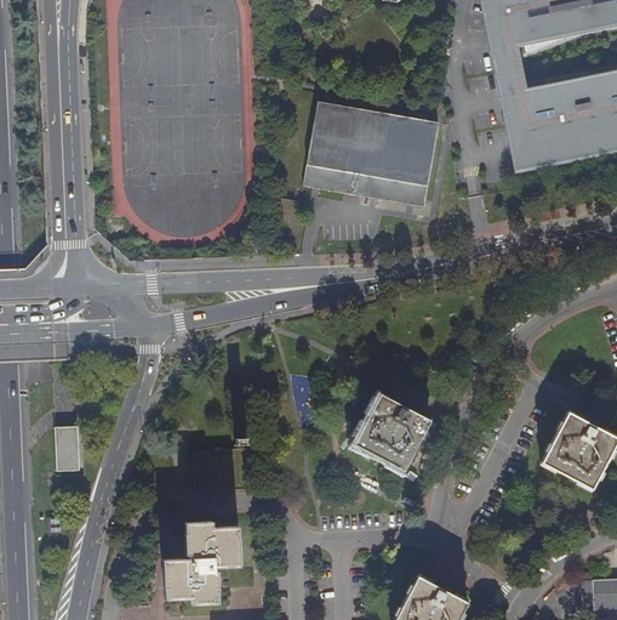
[(527,52),(569,35),(616,26),(616,69),(615,69),(611,70),(607,72),(605,74),(601,79),(601,83),(601,87),(601,91),(604,96),(598,96),(593,74),(507,91),(520,157),(616,137),(616,0),(487,0),(498,50),(525,44),(527,52)]
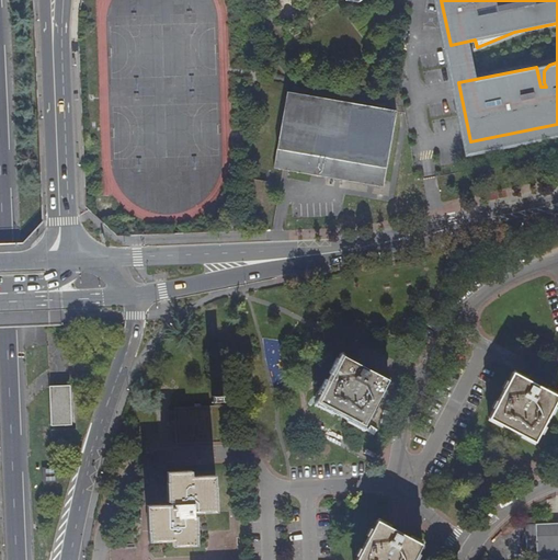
[(277,166),(285,167),(388,186),(401,111),(291,91),(277,166)]
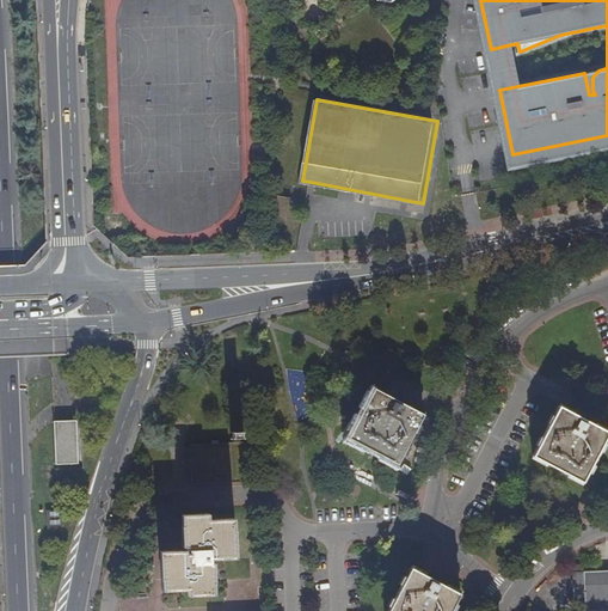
[(399,463),(425,414),(384,391),(376,388),(350,437),(399,463)]
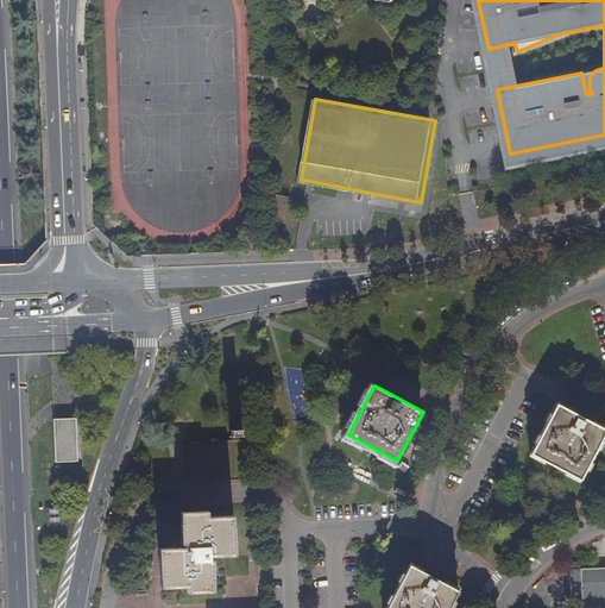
[(533,453),(581,480),(604,438),(604,428),(559,405),(533,453)]
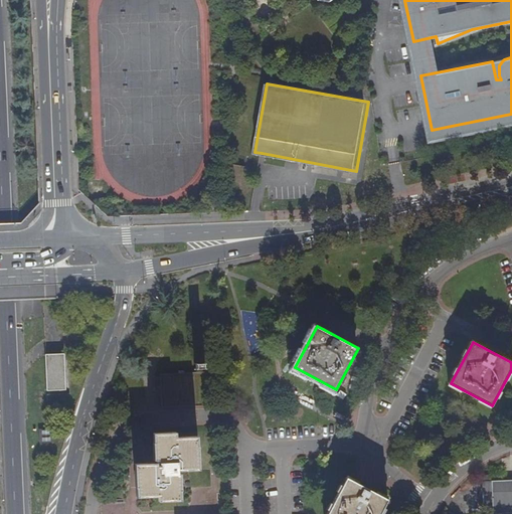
[(48,353),(50,391),(69,389),(68,353),(48,353)]
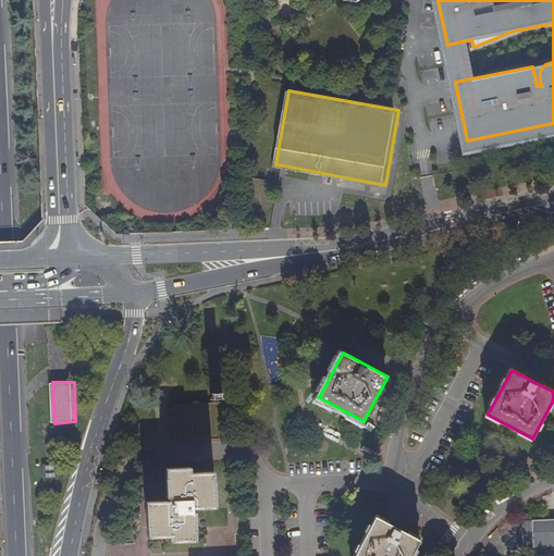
[(180,421),(180,436),(225,435),(223,404),(222,404),(222,398),(213,398),(213,405),(170,406),(170,421),(180,421)]
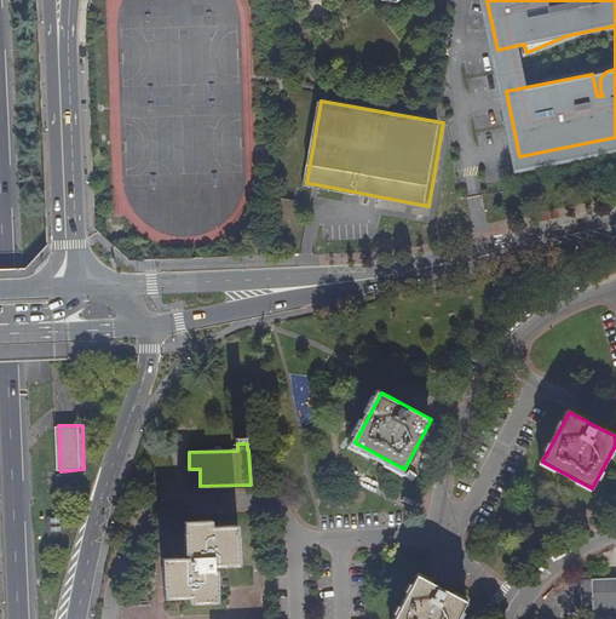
[(67,515),(51,516),(52,537),(68,536),(67,515)]
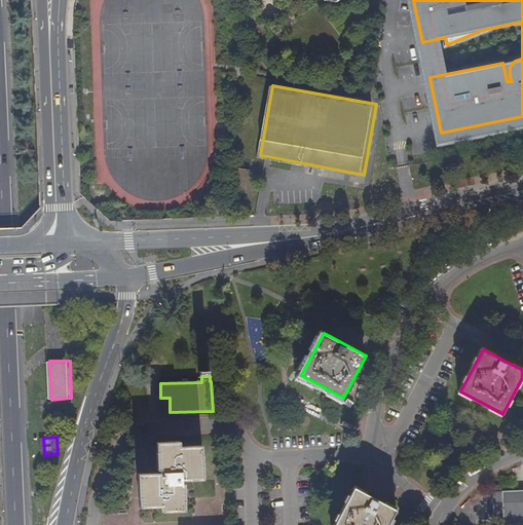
[(184,483),(183,480),(187,480),(206,480),(204,445),(183,446),(183,441),(158,442),(159,469),(162,469),(162,472),(141,473),(142,508),(163,507),(163,512),(188,511),(186,483),(184,483)]
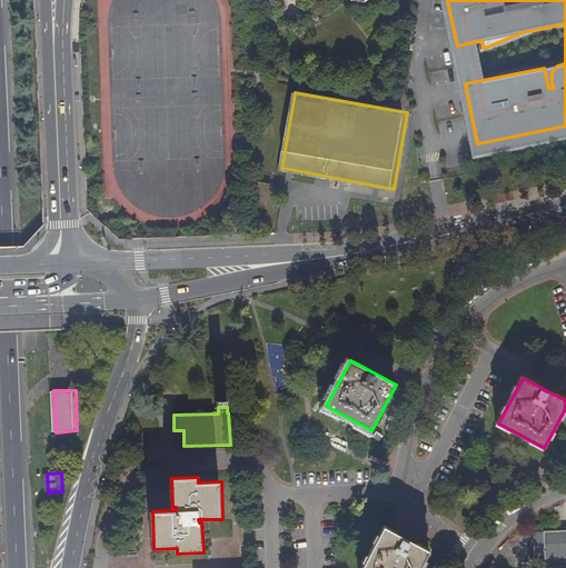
[(391,532),(384,528),(363,567),(420,567),(430,551),(391,532)]
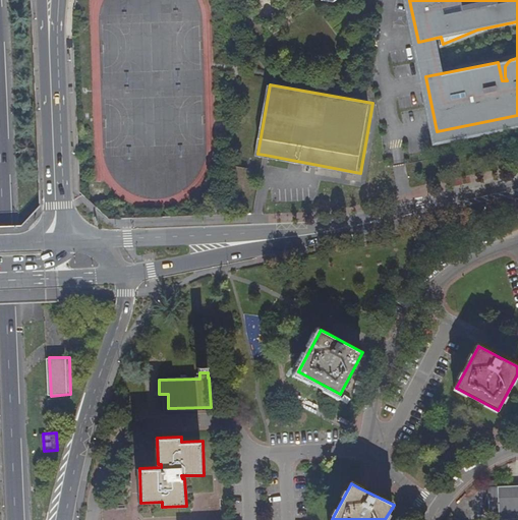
[(517,484),(491,485),(492,511),(502,511),(502,518),(517,517),(517,484)]
